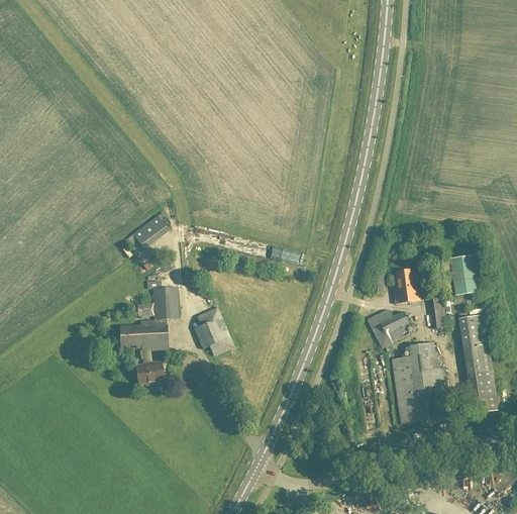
[(143,248),(168,230),(159,215),(134,232),(143,248)]
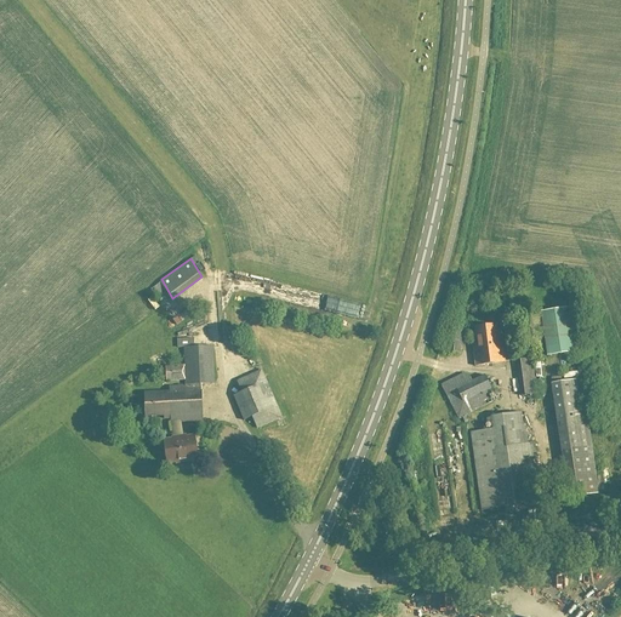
[(155,309),(160,307),(155,295),(151,297),(155,309)]
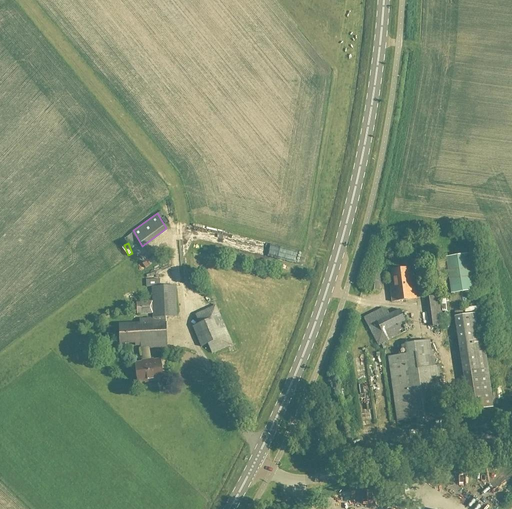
[(451,292),(481,287),(476,251),(445,255),(451,292)]
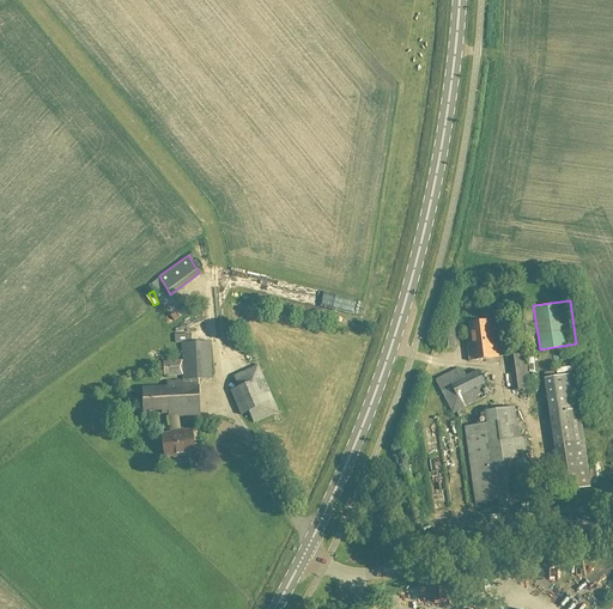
[(493,343),(491,318),(467,321),(469,341),(467,342),(467,341),(466,341),(468,359),(497,355),(496,345),(495,345),(493,343)]
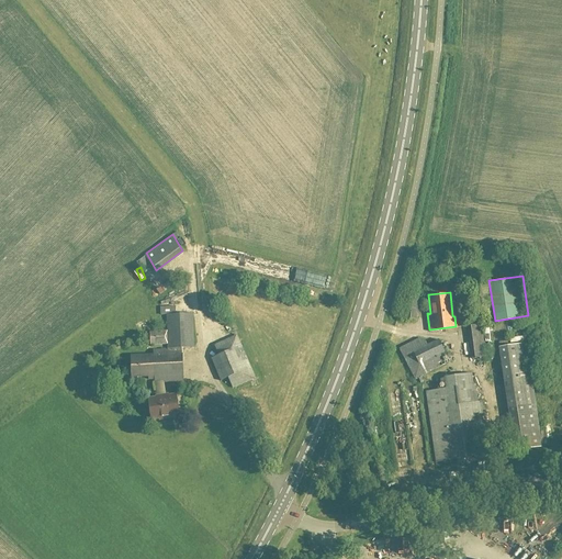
[(416,317),(418,298),(406,297),(404,316),(416,317)]
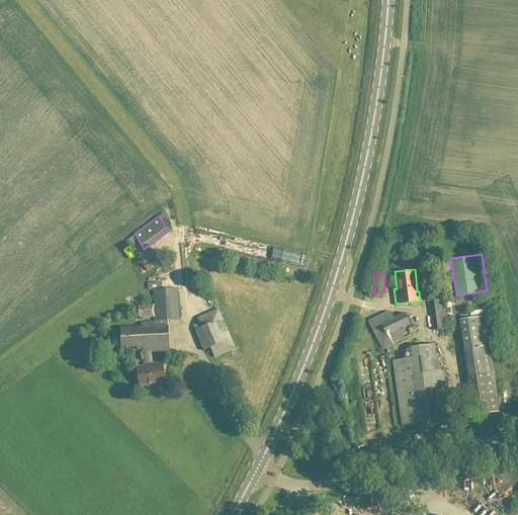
[(167,319),(177,319),(176,287),(154,288),(154,304),(138,304),(139,316),(155,316),(155,321),(142,322),(142,326),(120,327),(121,347),(137,346),(137,348),(142,347),(142,351),(169,349),(167,319)]
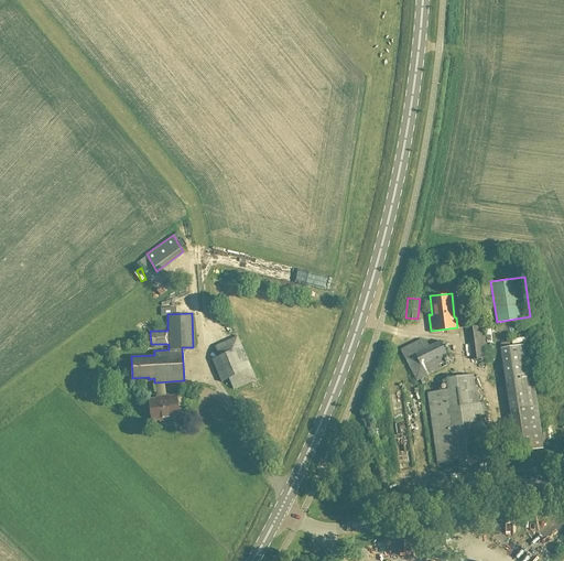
[(473,358),(487,356),(483,324),(469,325),(473,358)]
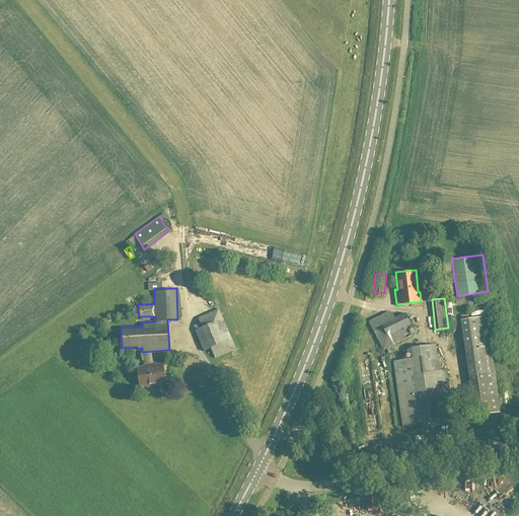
[(217,356),(235,348),(218,308),(200,316),(205,325),(198,328),(206,350),(213,347),(217,356)]
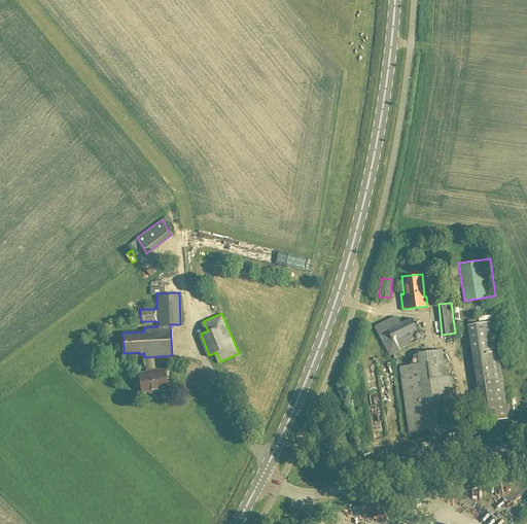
[(389,354),(417,340),(413,330),(417,328),(411,317),(400,323),(396,316),(393,315),(374,325),(389,354)]
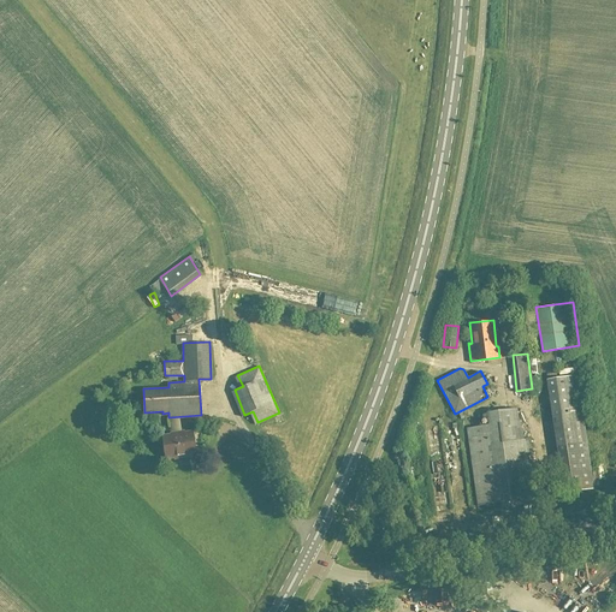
[(564,492),(593,487),(575,374),(546,379),(564,492)]
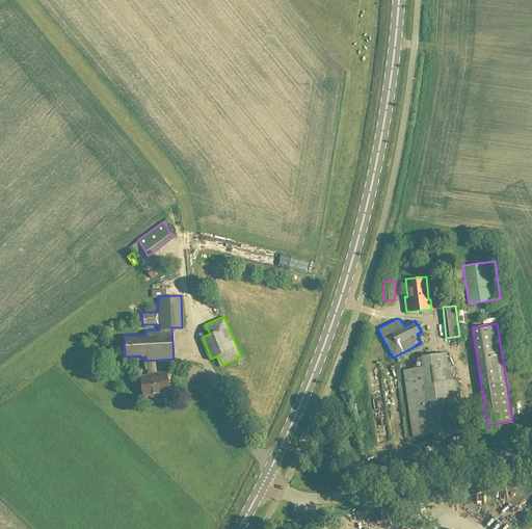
[(411,435),(462,428),(456,378),(451,379),(449,363),(448,363),(446,352),(420,355),(422,366),(403,369),(411,435)]
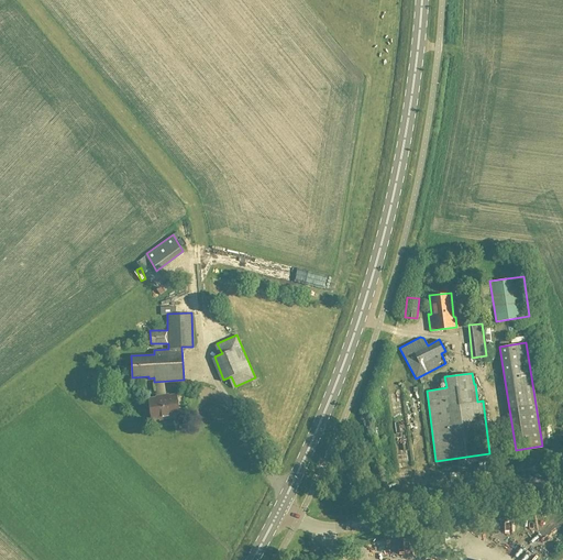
[(403,390),(389,391),(396,440),(409,438),(403,390)]
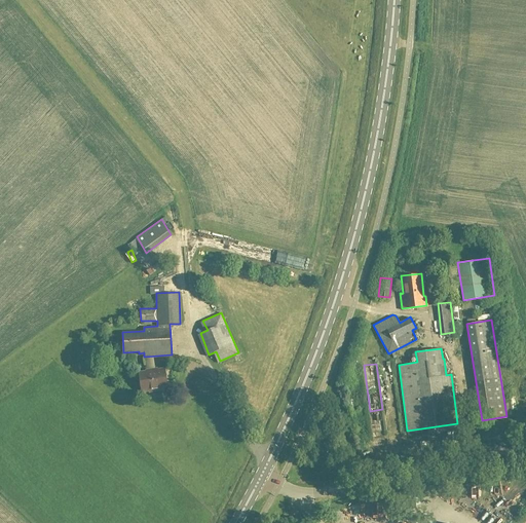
[(142,390),(167,386),(164,367),(157,369),(157,367),(146,369),(146,370),(139,371),(142,390)]
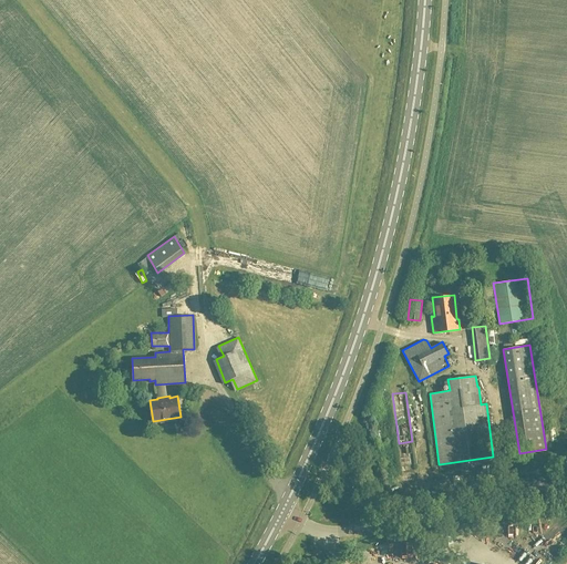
[(557,422),(566,422),(566,417),(566,412),(558,412),(557,422)]
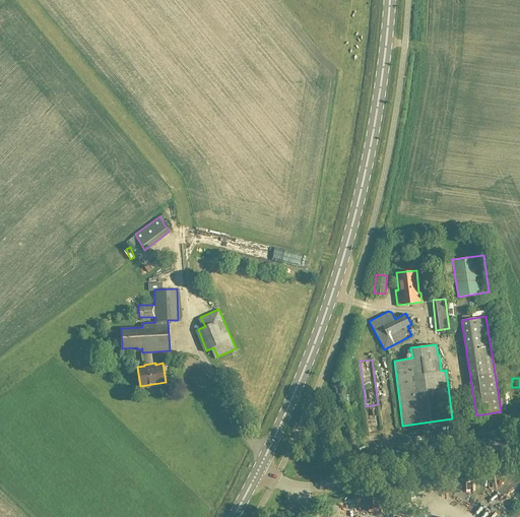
[(407,498),(399,501),(400,507),(409,505),(407,498)]
